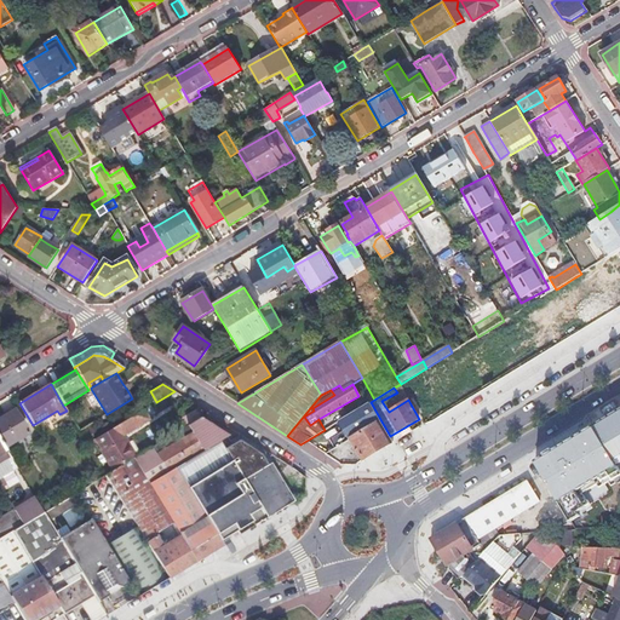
[(326,454),(343,465),(356,465),(362,461),(395,442),(390,436),(382,422),(371,402),(361,408),(339,422),(338,422),(344,431),(329,441),(334,449),(326,454)]
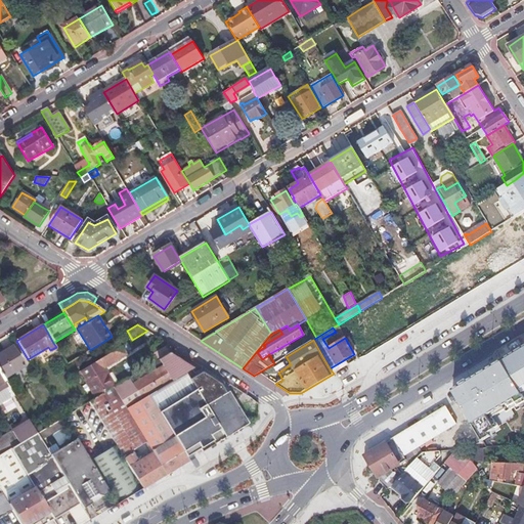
[(127,343),(122,346),(127,354),(132,351),(127,343)]
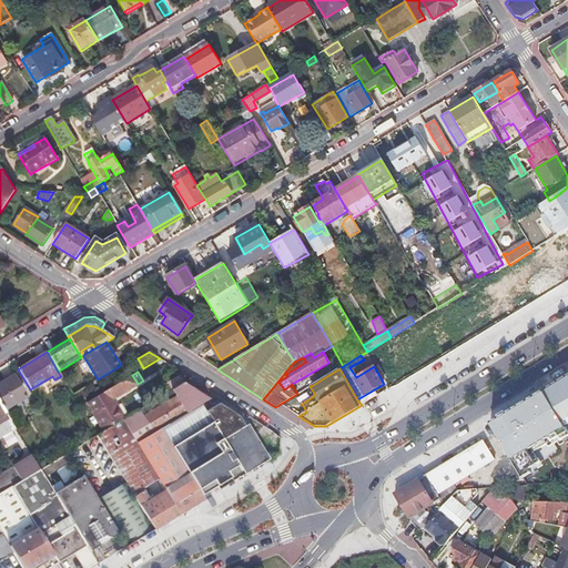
[(13,375),(0,383),(0,402),(4,409),(27,397),(13,375)]
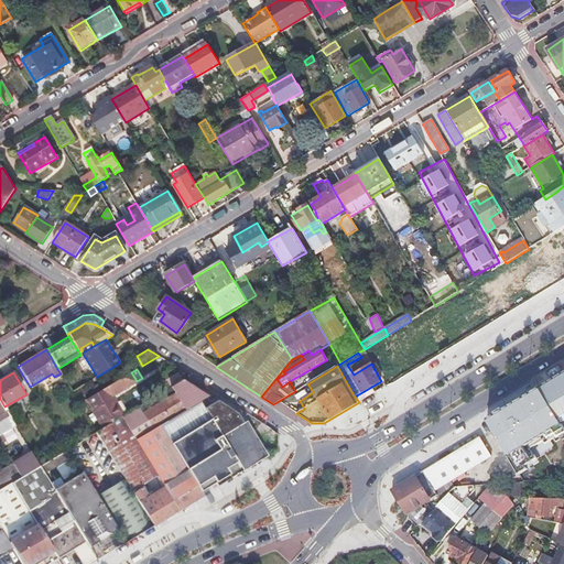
[(86,400),(104,427),(121,418),(120,415),(122,414),(111,397),(114,396),(137,381),(131,372),(86,400)]
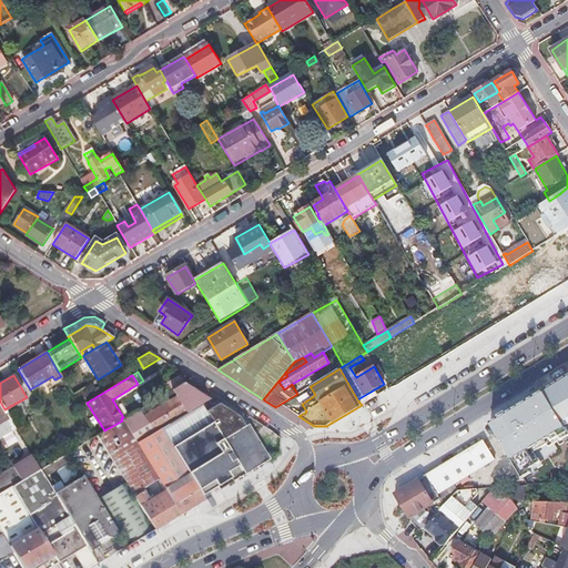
[(169,392),(183,383),(179,375),(164,384),(169,392)]
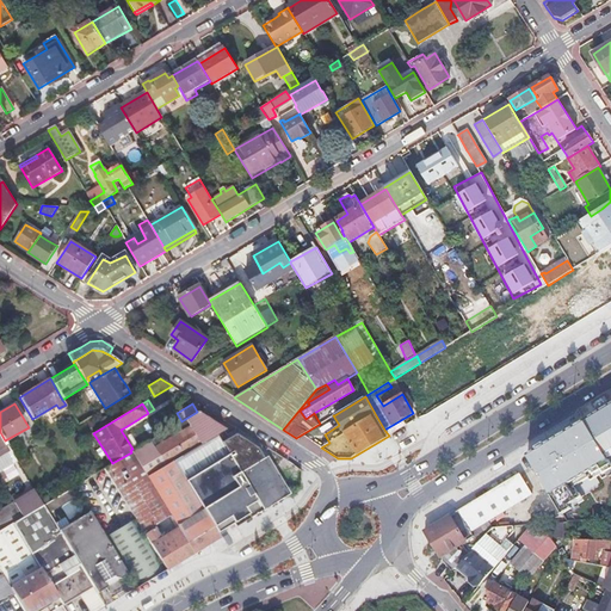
[(610,466),(591,432),(585,423),(528,457),(562,514),(592,497),(584,483),(610,468),(610,466)]
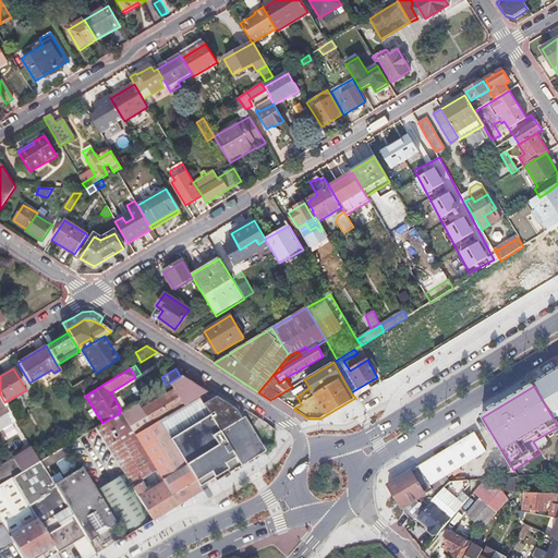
[(119,411),(120,413),(123,411),(112,391),(110,392),(121,410),(119,411)]
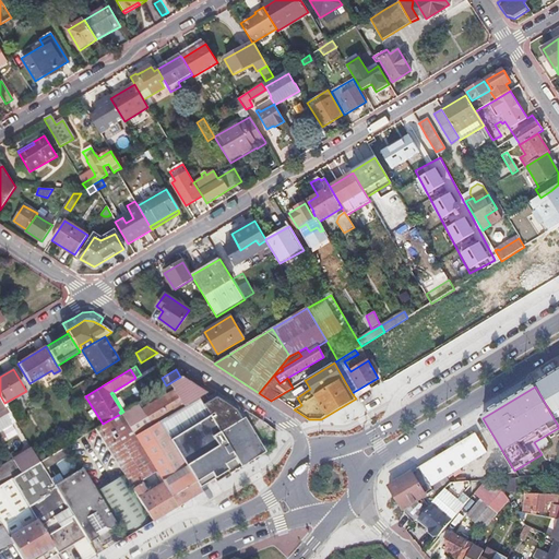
[(0,415),(0,430),(11,424),(4,413),(0,415)]
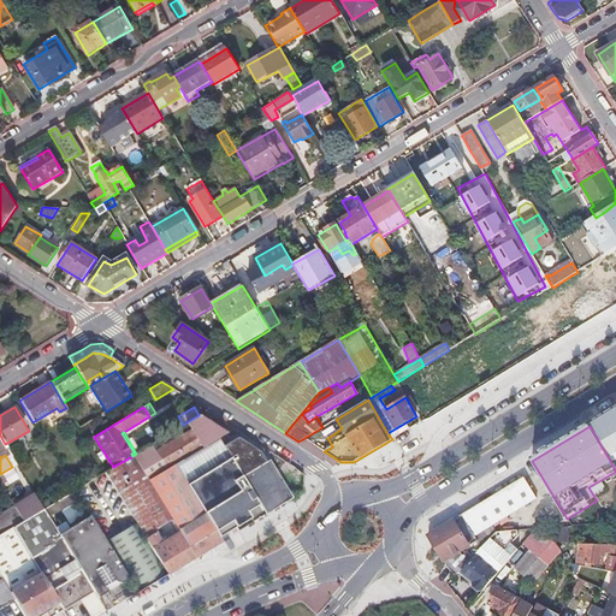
[(105,472),(98,477),(108,495),(113,492),(114,495),(118,492),(105,472)]
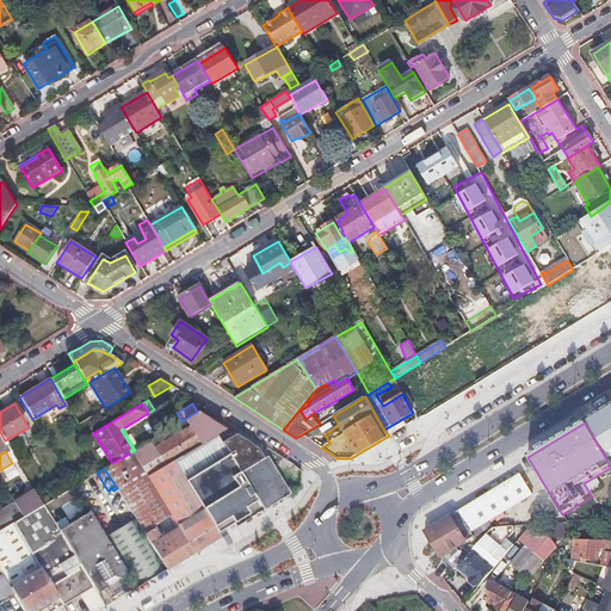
[(486,495),(499,516),(532,495),(520,475),(486,495)]
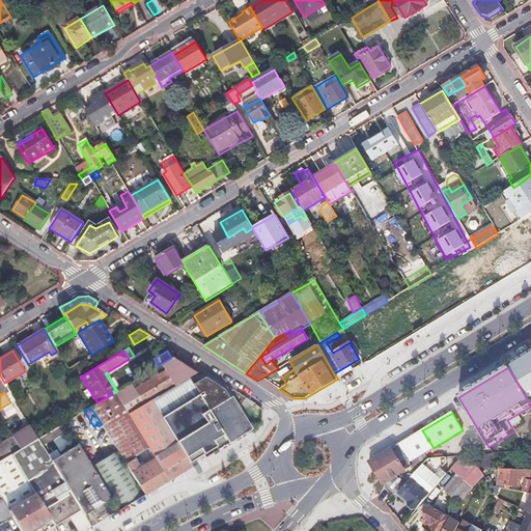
[(64,423),(37,439),(42,446),(68,429),(64,423)]
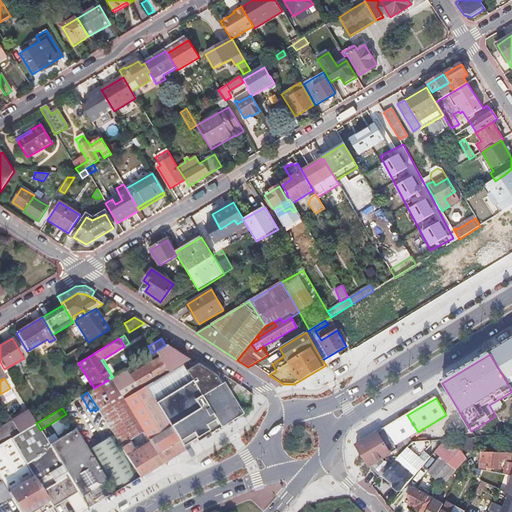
[(15,425),(19,433),(36,423),(31,415),(15,425)]
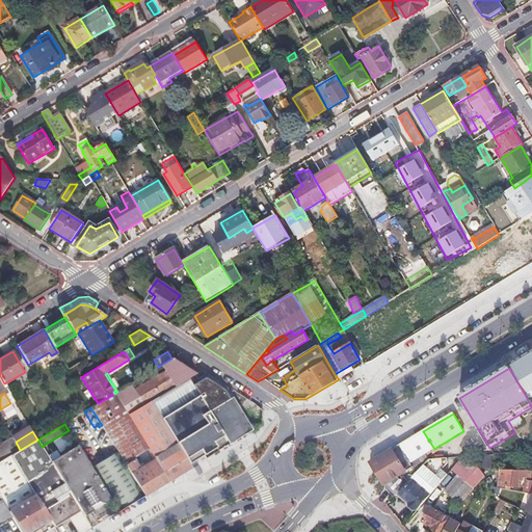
[(390,494),(394,498),(397,495),(402,489),(429,460),(425,455),(434,449),(423,431),(400,446),(370,464),(384,486),(390,494)]
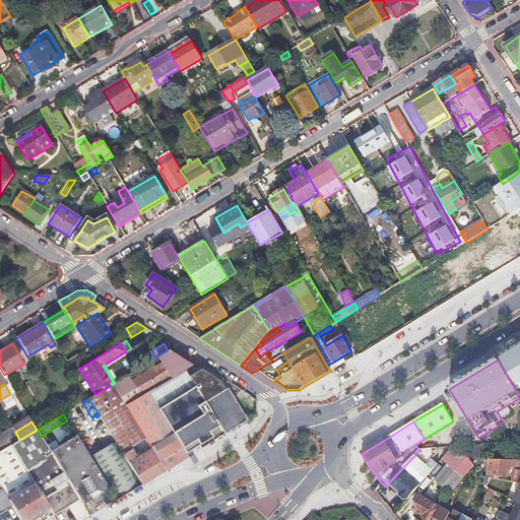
[(0,452),(10,446),(19,440),(15,432),(12,427),(0,434),(0,452)]
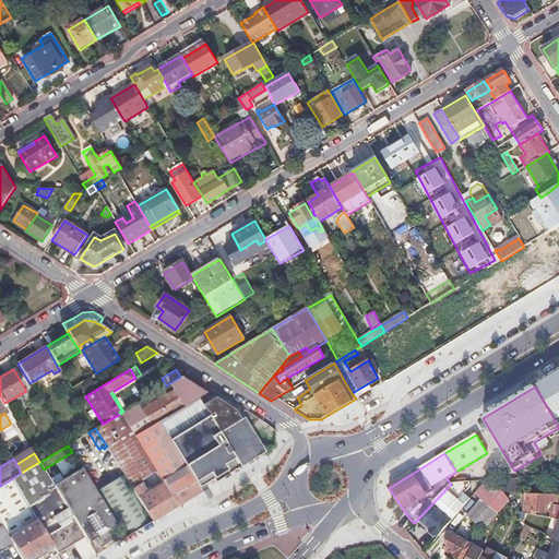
[(54,485),(84,537),(88,543),(97,537),(95,533),(103,528),(109,530),(117,525),(96,491),(81,466),(78,468),(79,471),(54,485)]
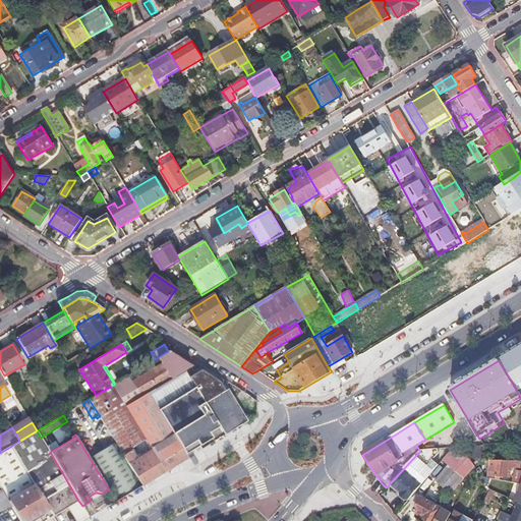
[(109,489),(116,502),(141,485),(122,453),(115,443),(90,458),(109,489)]
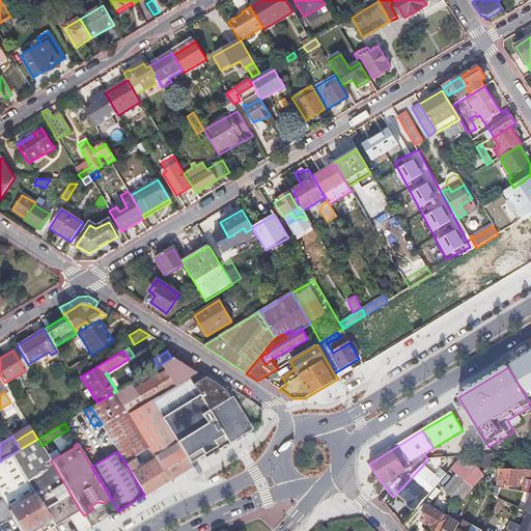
[(471,456),(478,469),(491,469),(491,455),(471,456)]
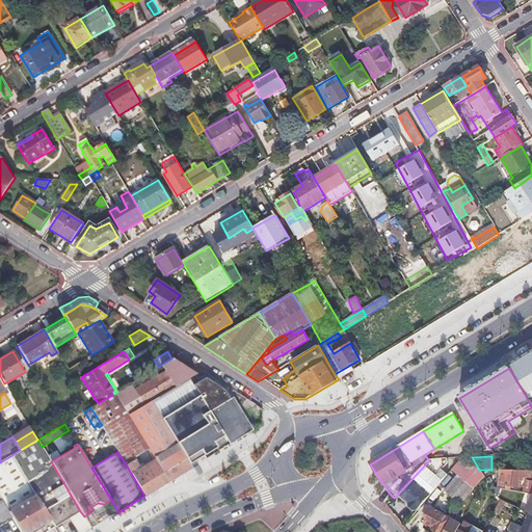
[(399,497),(417,511),(430,496),(447,477),(441,471),(447,463),(447,459),(440,459),(429,460),(402,489),(403,490),(399,497)]
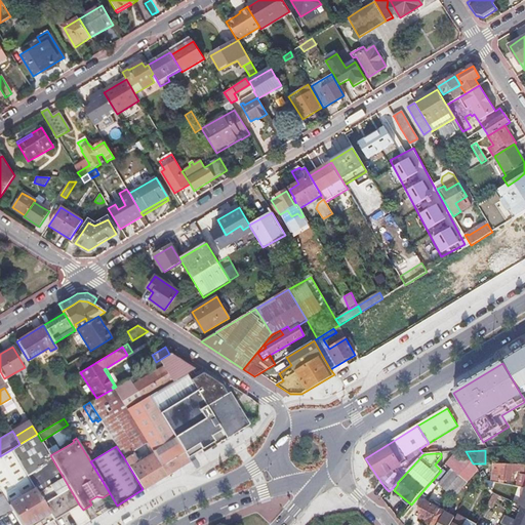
[(439,485),(454,498),(477,473),(469,461),(457,453),(448,466),(452,469),(439,485)]
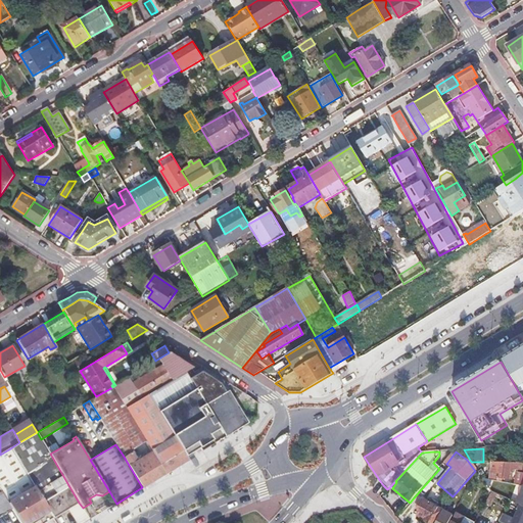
[(35,488),(53,518),(67,509),(79,503),(50,454),(43,459),(45,463),(27,475),(35,488)]
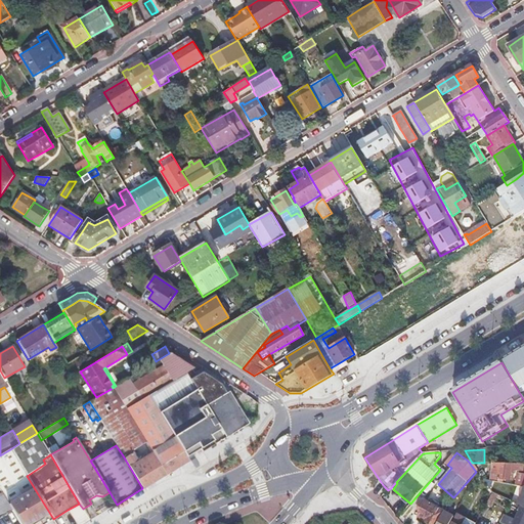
[(498,480),(510,481),(511,474),(514,475),(514,472),(520,472),(523,473),(523,468),(523,467),(523,464),(500,464),(494,464),(491,482),(498,483),(498,480)]
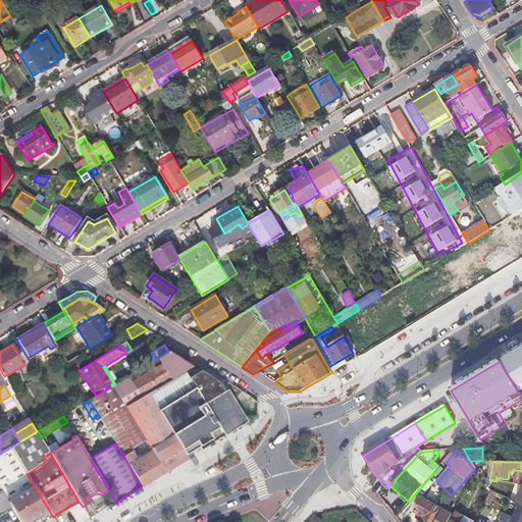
[(521,474),(515,473),(513,484),(521,485),(521,474)]
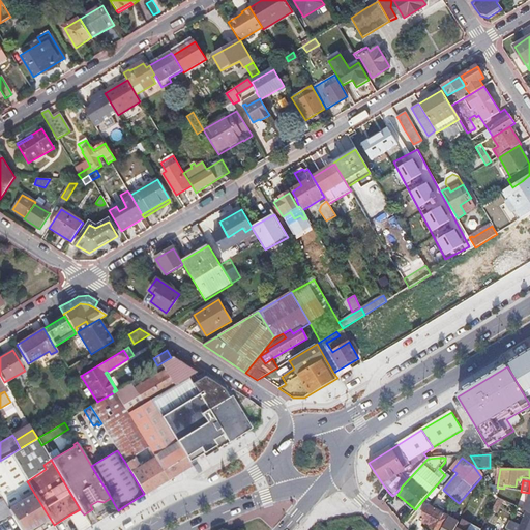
[(12,517),(20,529),(45,529),(54,525),(35,495),(9,510),(12,517)]
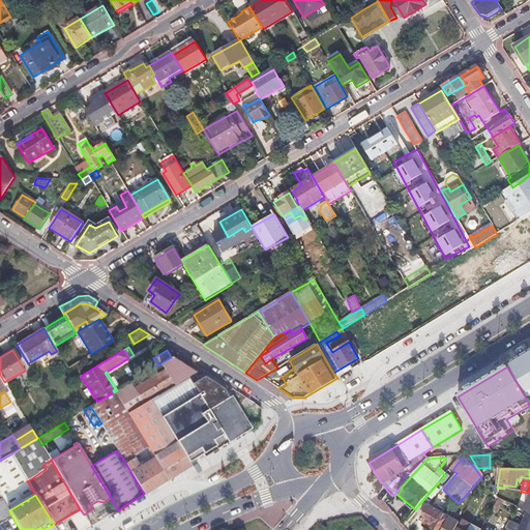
[(0,523),(12,517),(9,510),(0,496),(0,523)]
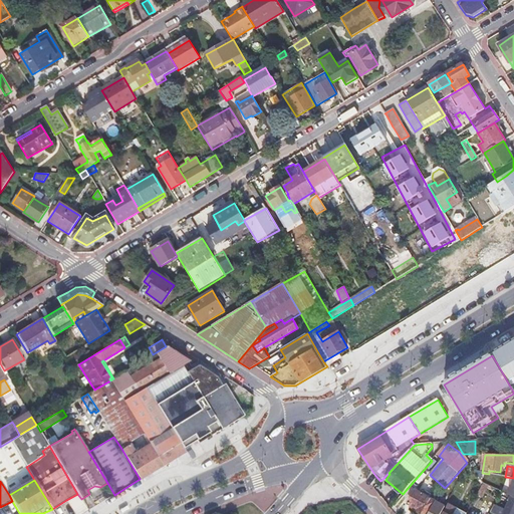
[(420,513),(429,513),(436,502),(435,502),(416,491),(409,504),(419,510),(417,512),(420,513)]
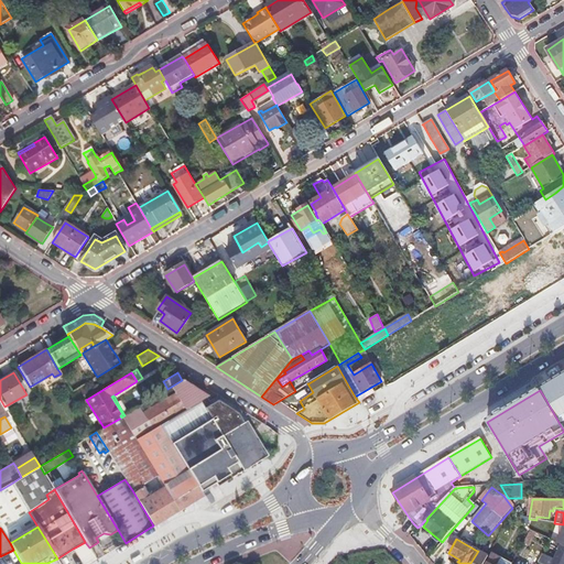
[(73,549),(82,563),(89,563),(97,560),(89,548),(85,542),(73,549)]
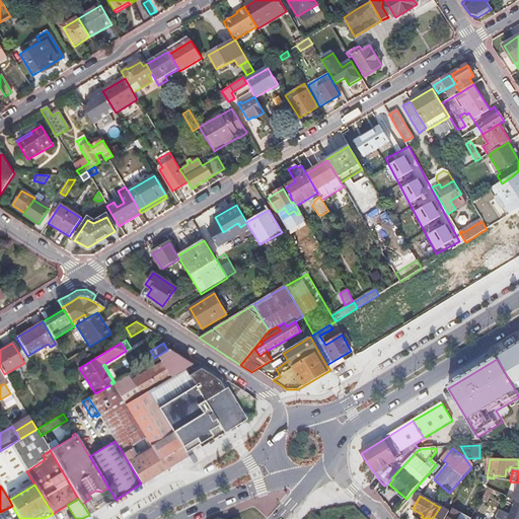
[(518,518),(518,504),(517,503),(517,502),(513,500),(511,505),(515,507),(510,517),(515,518),(518,518)]
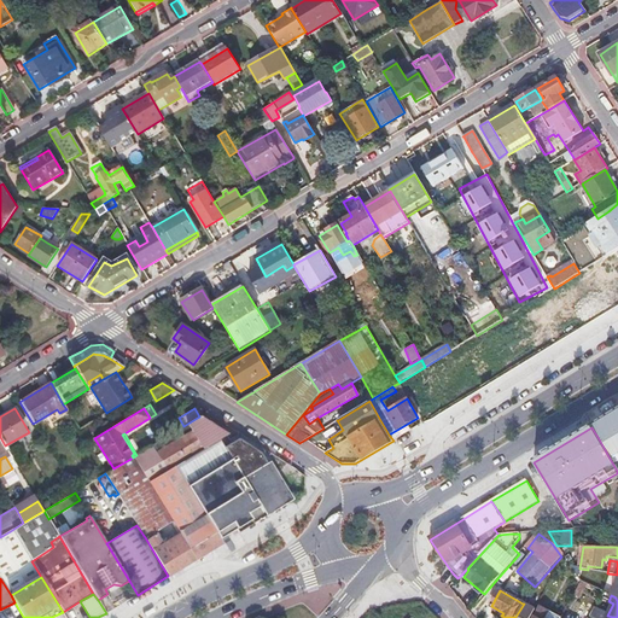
[(530,617),(535,610),(524,604),(516,617),(530,617)]
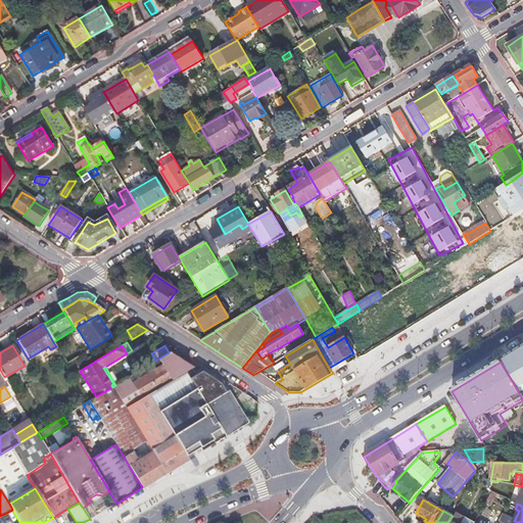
[(472,522),(473,522),(457,513),(453,522),(452,522),(472,522)]
